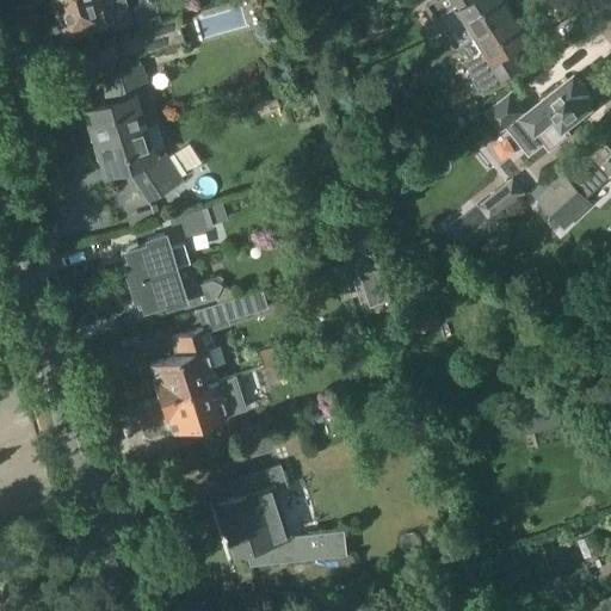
[(107,5),(106,0),(78,0),(55,6),(65,36),(115,20),(110,4),(107,5)]
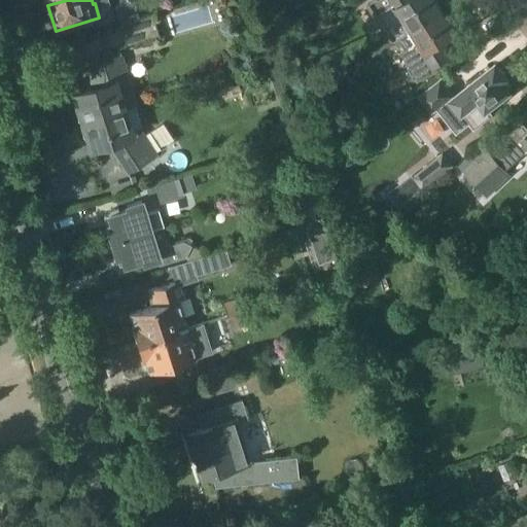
[(375,0),(370,3),(392,40),(411,29),(412,30),(442,10),(435,0),(375,0)]
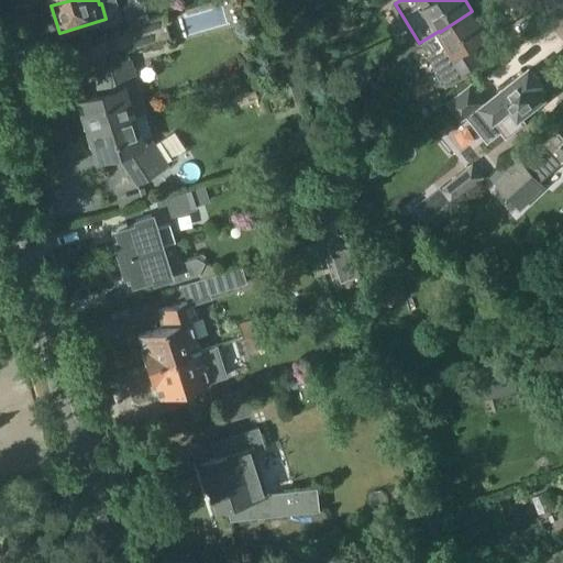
[(128,24),(148,18),(143,1),(122,7),(128,24)]
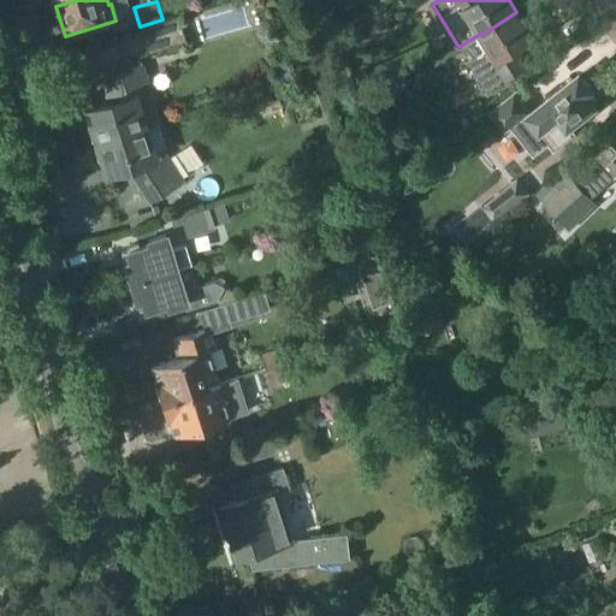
[(481,35),(490,47),(469,61),(490,94),(513,81),(509,76),(528,64),(517,48),(533,39),(516,12),(481,35)]
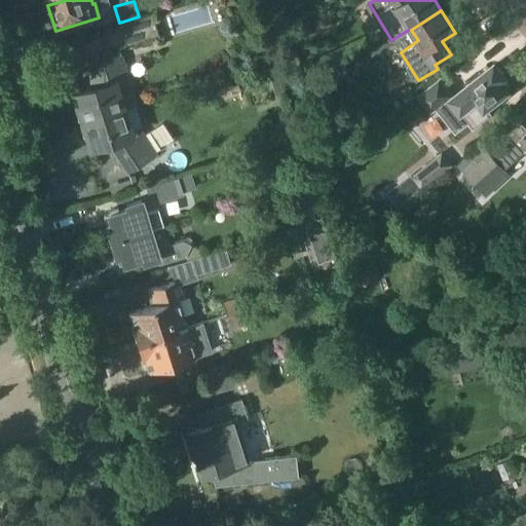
[(139,19),(139,16),(119,23),(125,44),(158,35),(152,14),(139,19)]
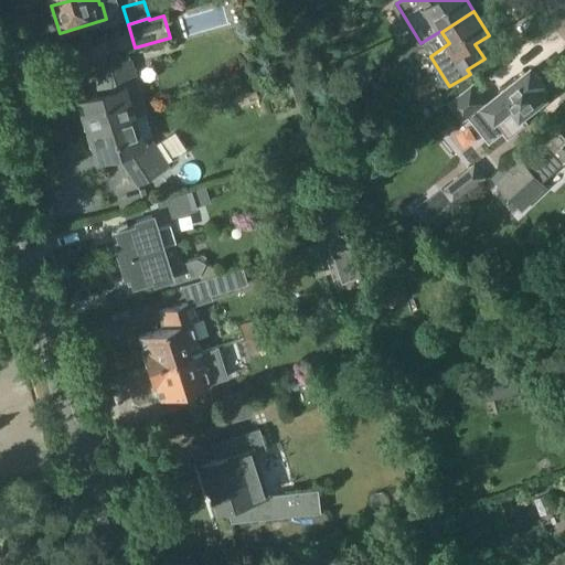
[(78,115),(83,129),(87,128),(87,130),(146,112),(148,112),(131,59),(109,65),(110,67),(97,68),(98,94),(78,100),(83,114),(78,115)]
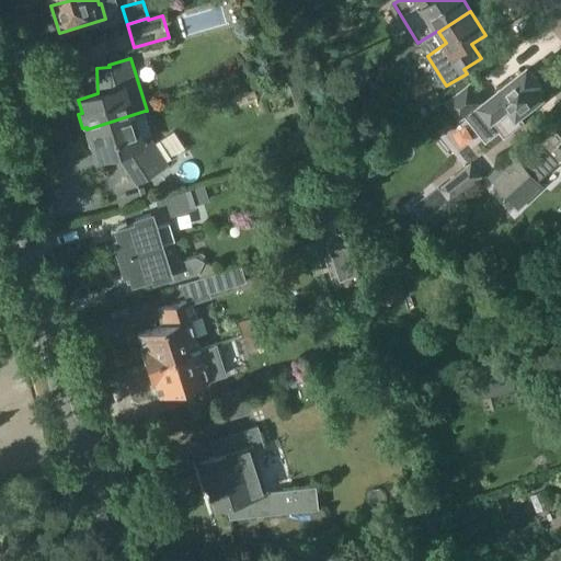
[(487,117),(491,124),(494,122),(505,136),(523,122),(518,115),(542,96),(534,86),(538,82),(528,69),(482,104),(469,87),(447,104),(460,121),(467,115),(487,117)]
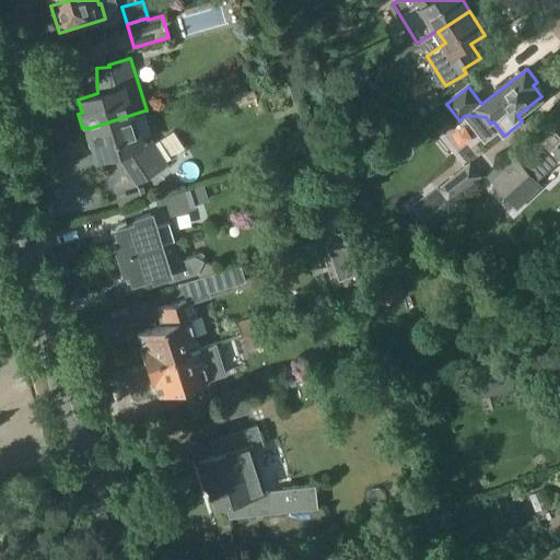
[(96,158),(116,151),(136,182),(166,161),(151,138),(147,141),(144,137),(152,135),(144,111),(86,129),(88,131),(83,132),(88,146),(92,144),(96,158)]
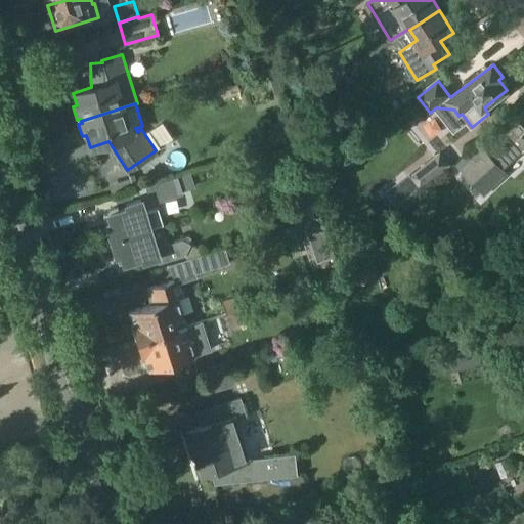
[(484,146),(482,148),(460,169),(485,197),(509,173),(505,168),(520,154),(521,155),(523,151),(523,131),(495,159),(484,146)]
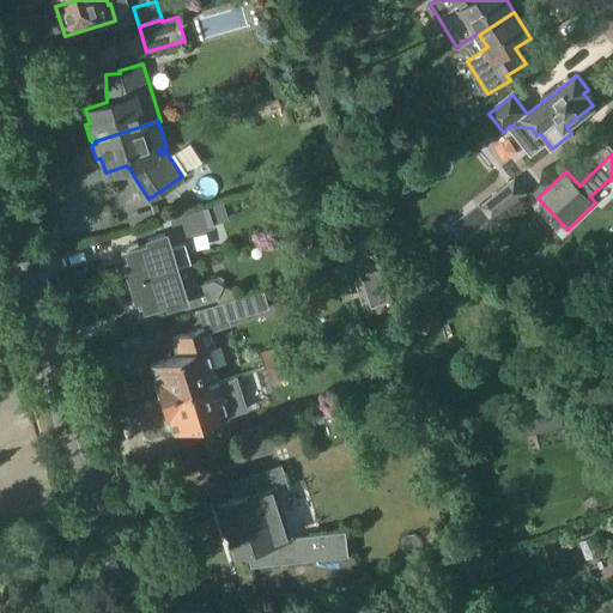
[(496,228),(534,199),(517,177),(479,206),(496,228)]
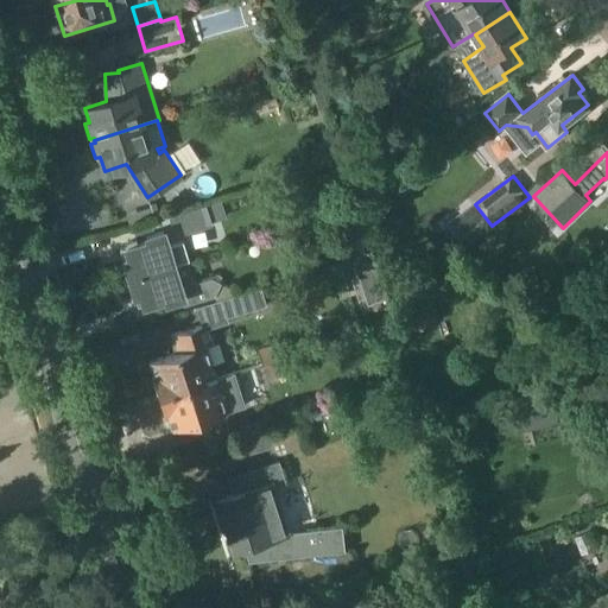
[(168,216),(171,227),(182,225),(184,234),(213,225),(211,222),(227,217),(221,200),(168,216)]
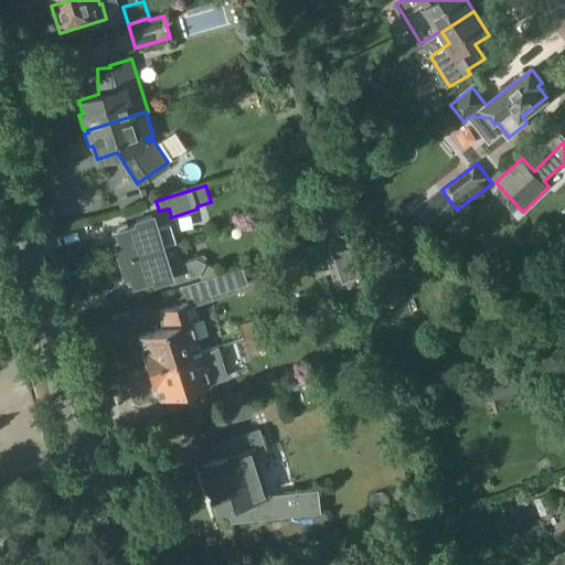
[(116,230),(118,240),(114,241),(119,259),(176,242),(169,223),(158,226),(156,217),(116,230)]
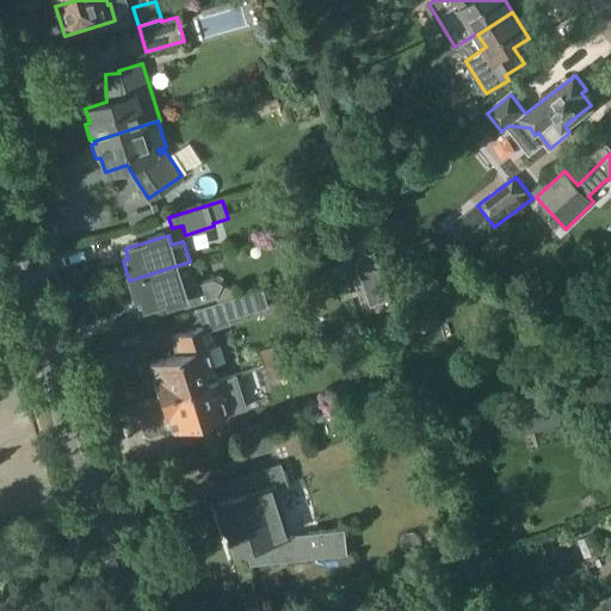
[(192,304),(215,297),(217,301),(230,296),(233,290),(213,278),(196,283),(190,261),(129,281),(135,297),(141,296),(144,309),(172,301),(173,304),(190,300),(192,304)]
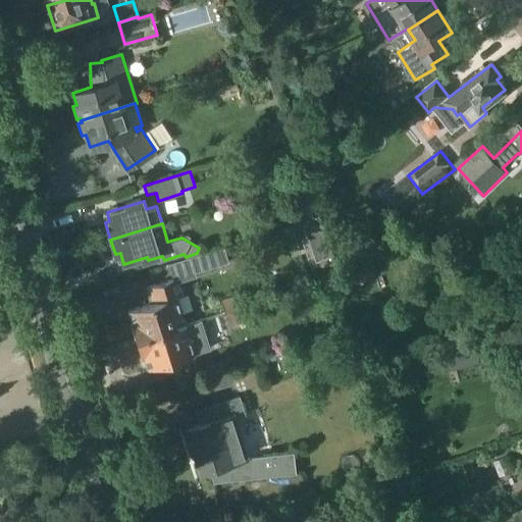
[(338,252),(349,284),(378,275),(368,244),(338,252)]
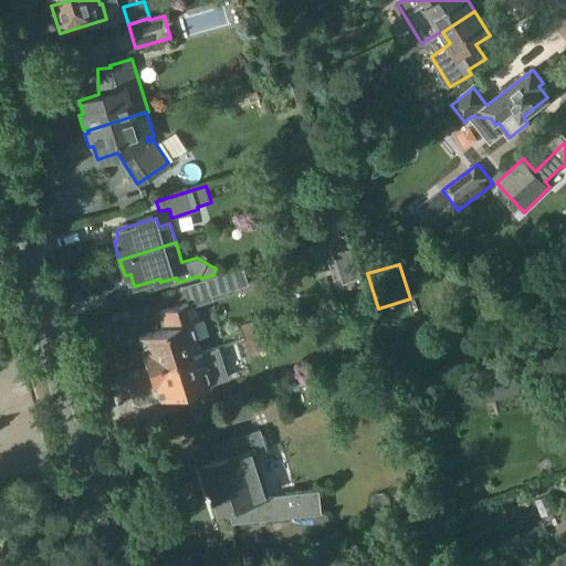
[(242,269),(209,279),(213,294),(248,284),(242,269)]
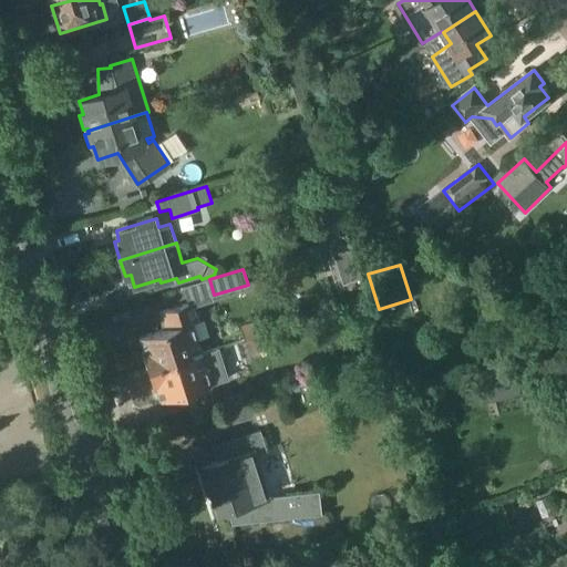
[(140,336),(144,349),(141,350),(146,368),(202,351),(192,321),(199,320),(194,302),(161,312),(165,328),(140,336)]
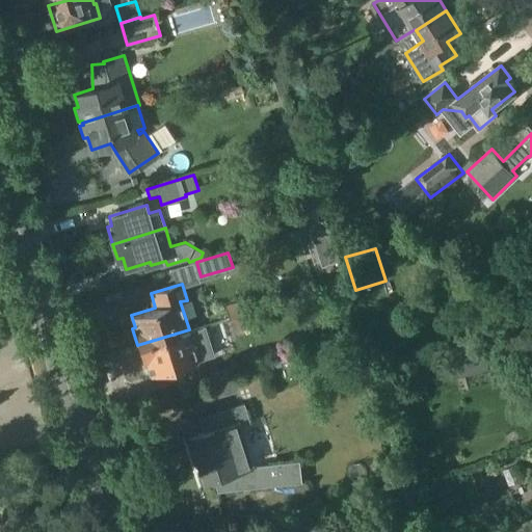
[(227,307),(229,317),(245,313),(242,302),(227,307)]
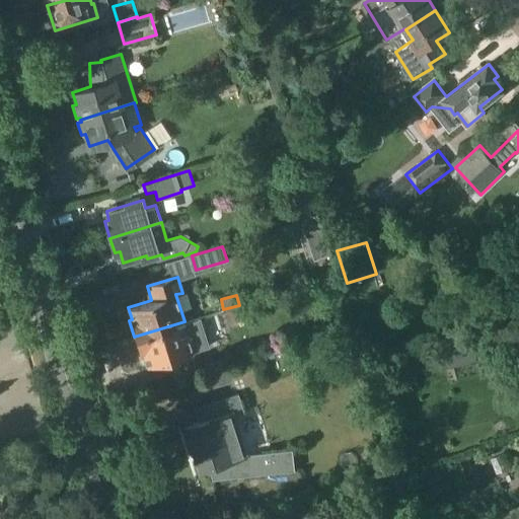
[(239,305),(223,309),(226,319),(242,314),(239,305)]
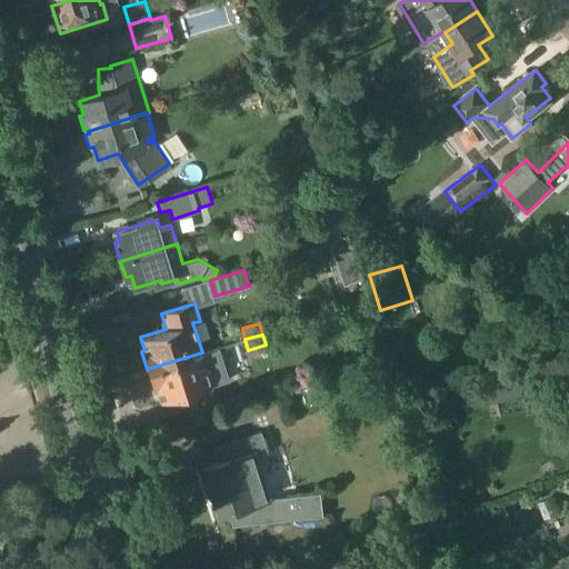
[(147,369),(153,390),(157,389),(160,401),(212,385),(202,352),(147,369)]
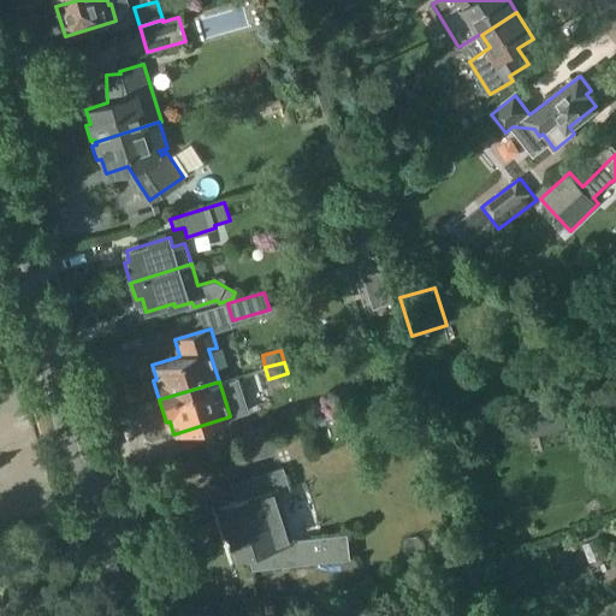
[(590,422),(585,404),(527,419),(535,454),(544,451),(539,436),(590,422)]
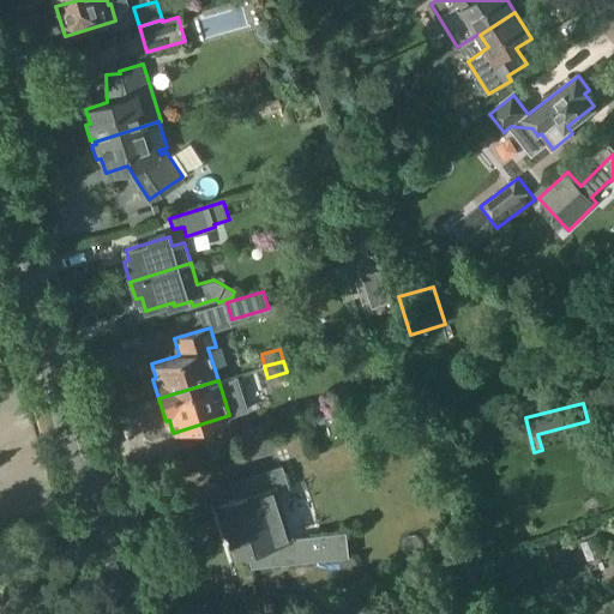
[(218,504),(234,555),(246,551),(251,565),(348,557),(345,530),(293,536),(278,489),(288,486),(282,464),(251,475),(256,492),(218,504)]
